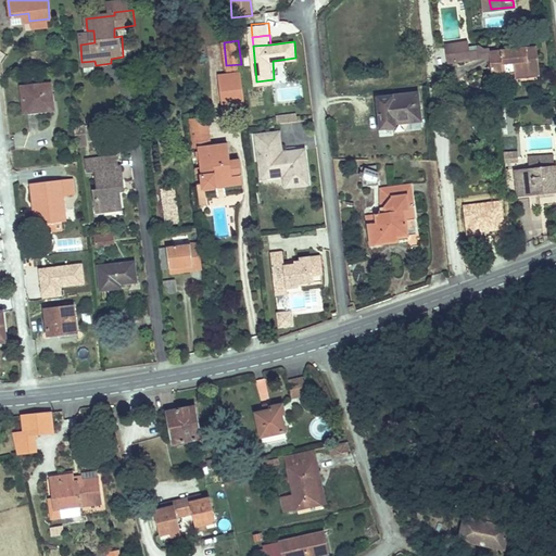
[(538,46),(491,50),(494,74),(516,73),(517,77),(541,75),(538,46)]
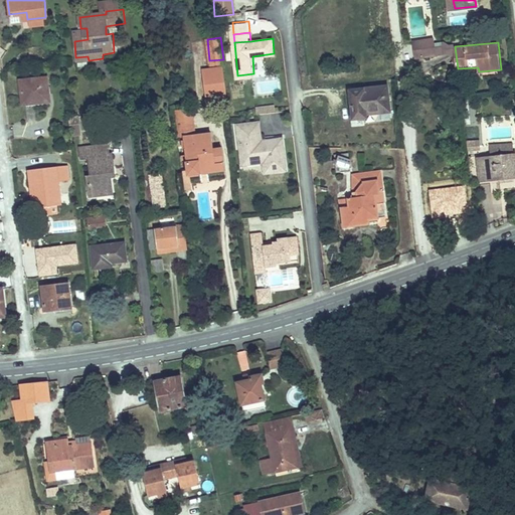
[(435,44),(415,46),(416,54),(436,53),(435,44)]
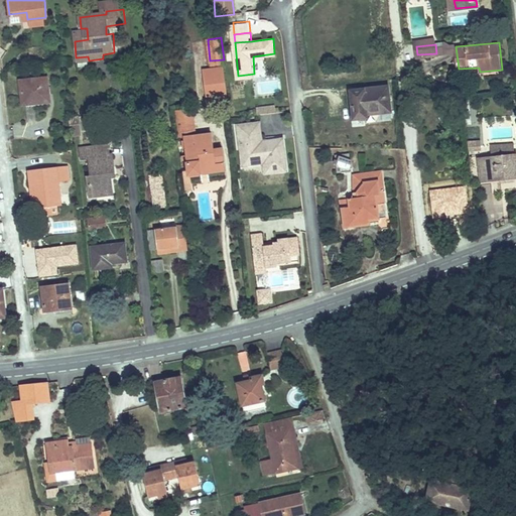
[(206,100),(228,98),(225,68),(202,70),(206,100)]
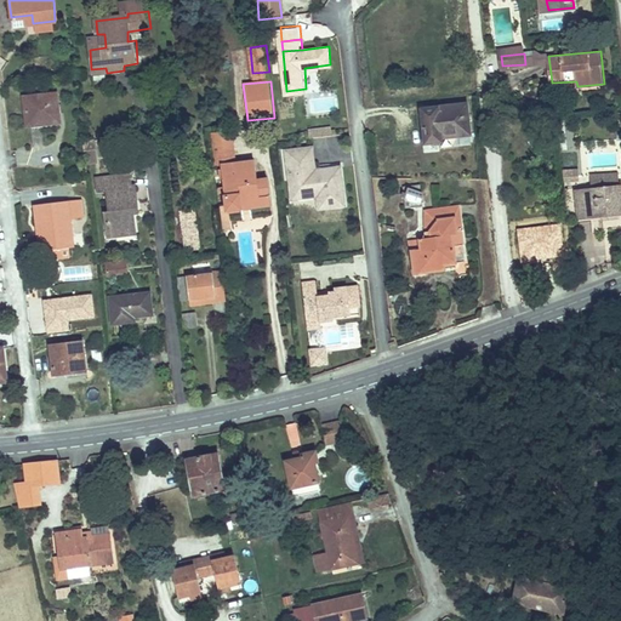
[(55,92),(21,96),(23,123),(57,120),(55,92)]
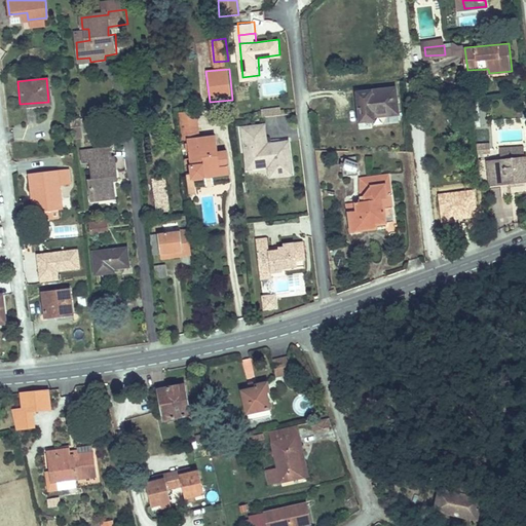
[(392,85),(352,89),(355,119),(370,117),(370,113),(396,110),(392,85)]
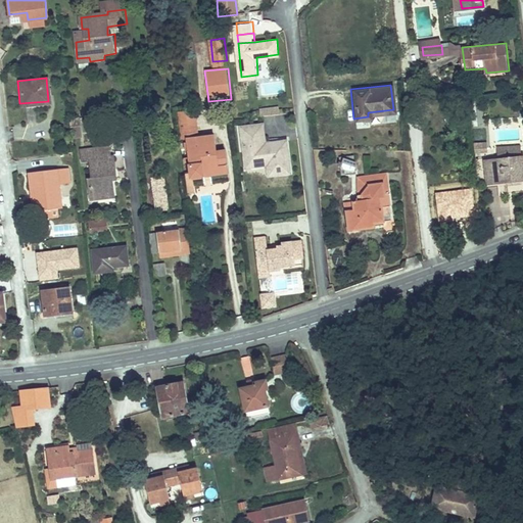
[(195,110),(178,112),(180,134),(197,133),(195,110)]
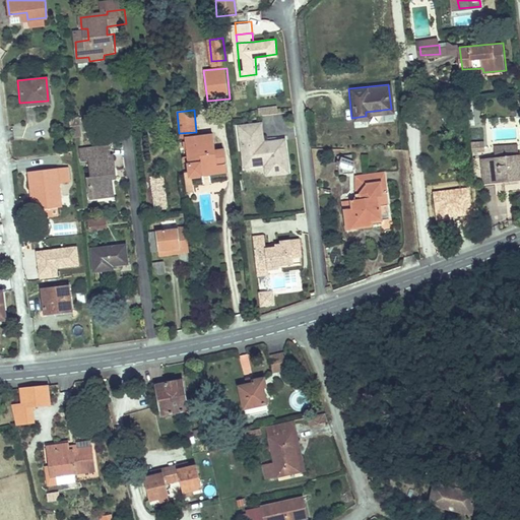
[(78,114),(69,115),(70,128),(80,128),(78,114)]
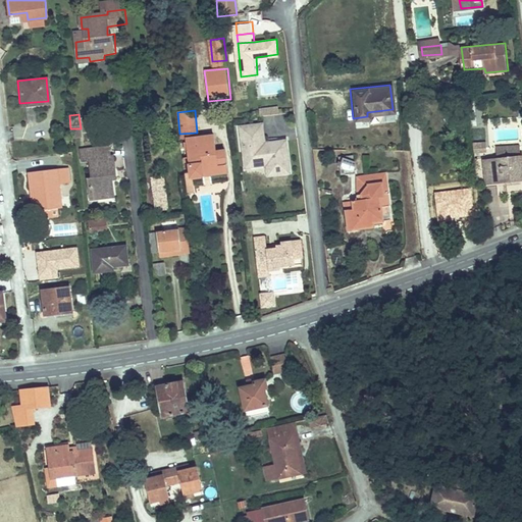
[(264,123),(242,125),(247,171),(288,167),(284,140),(266,141),(264,123)]
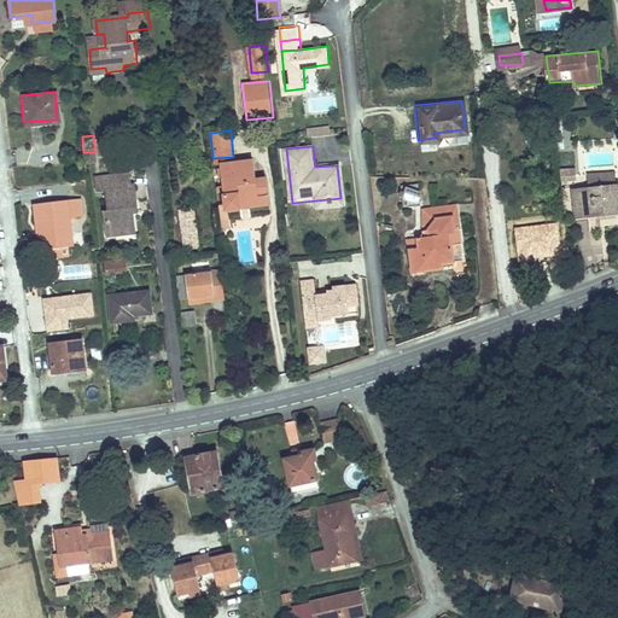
[(256,162),(223,165),(227,208),(272,203),(268,176),(257,178),(256,162)]
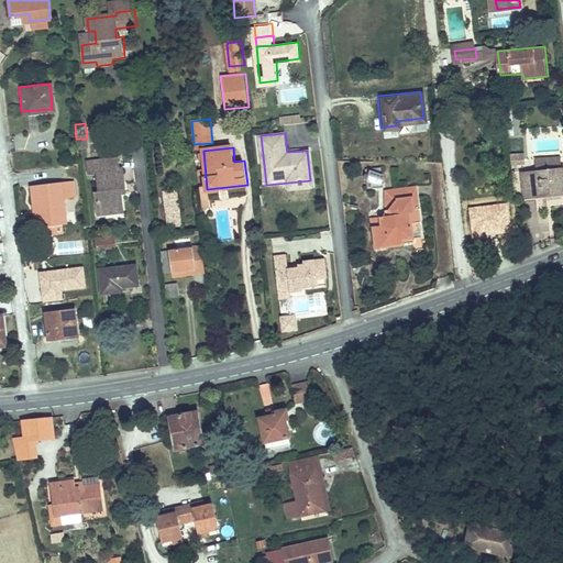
[(511,165),(523,164),(523,154),(510,155),(511,165)]
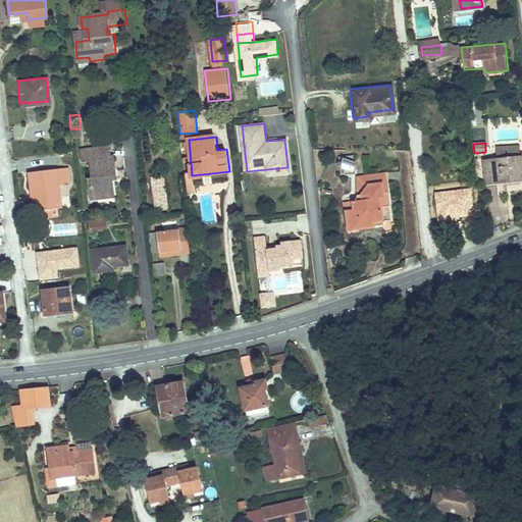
[(497,156),(520,154),(519,144),(497,146),(497,156)]
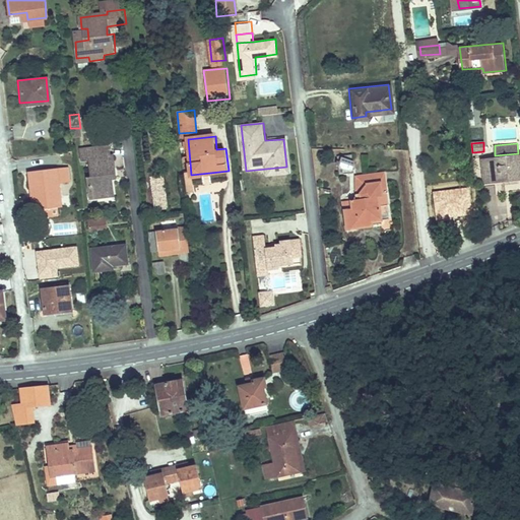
[(108,144),(82,148),(82,156),(91,155),(92,172),(89,173),(90,184),(96,183),(96,193),(112,192),(110,174),(116,173),(114,152),(109,152),(108,144)]
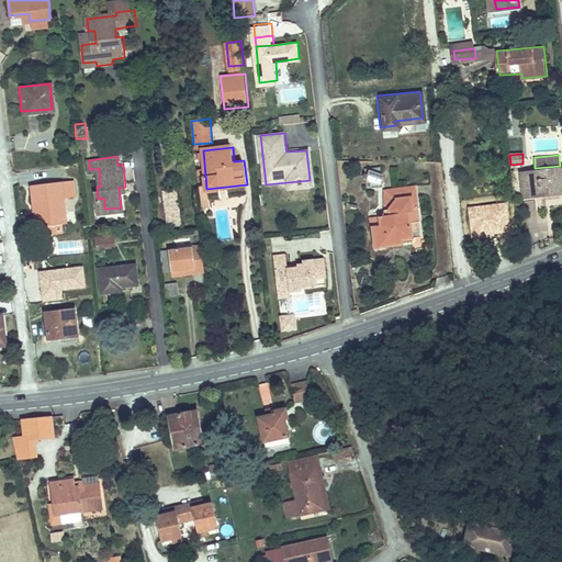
[(510,168),(514,195),(524,194),(534,193),(543,193),(561,190),(561,165),(560,166),(535,168),(519,170),(519,168),(510,168)]
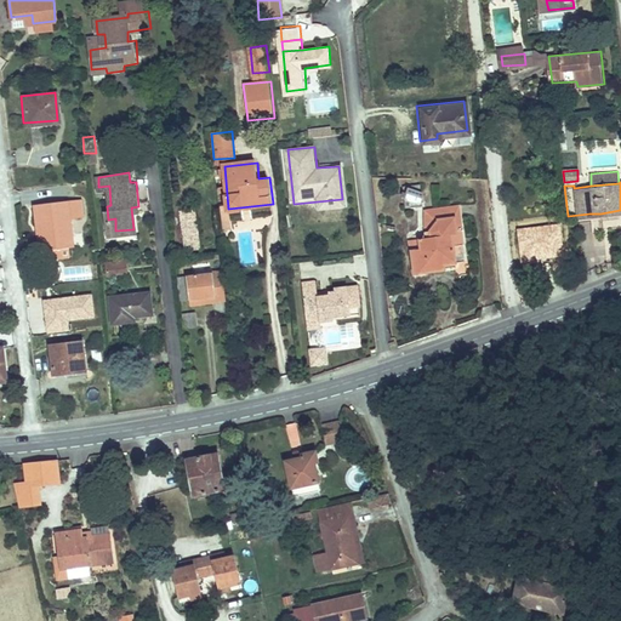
[(404,187),(406,206),(422,206),(420,186),(404,187)]
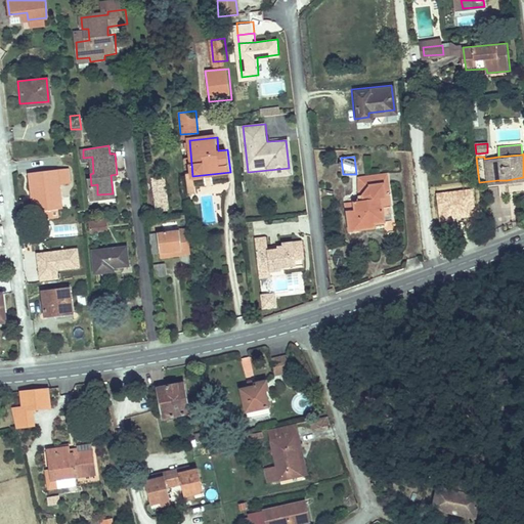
[(25,169),(26,186),(32,186),(33,208),(56,206),(55,182),(66,181),(64,165),(25,169)]
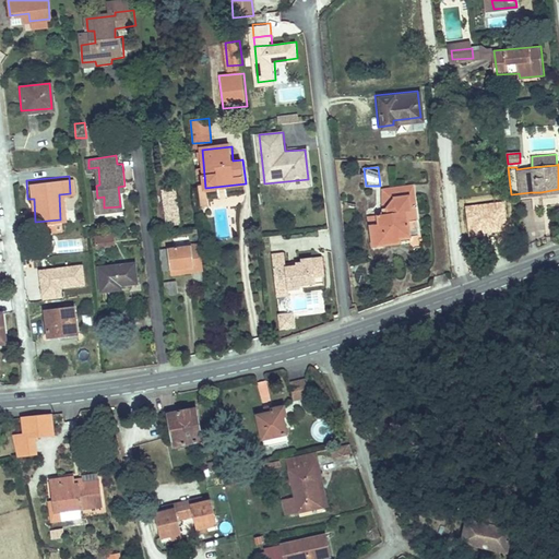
[(378,222),(366,223),(368,245),(396,241),(396,235),(407,235),(405,210),(412,209),(411,193),(390,195),(384,203),(384,212),(378,212),(378,222)]
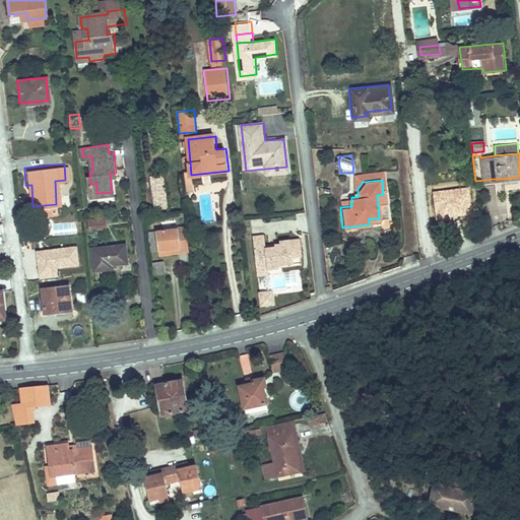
[(169,188),(153,189),(153,198),(170,197),(169,188)]
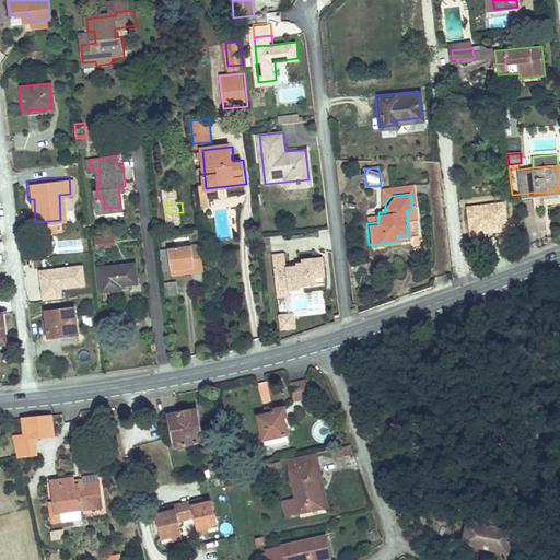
[(113,236),(95,238),(95,246),(113,245),(113,236)]
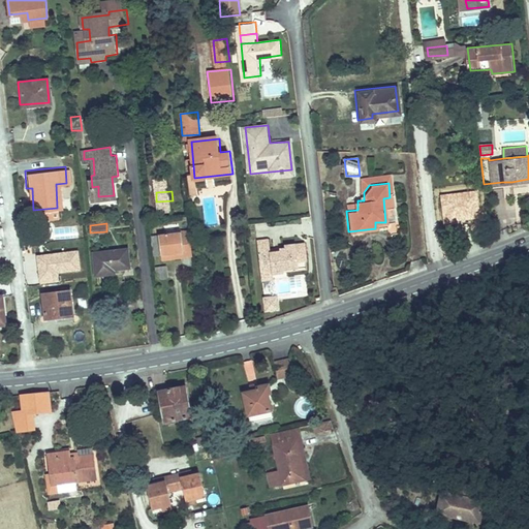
[(168,235),(160,235),(162,258),(186,256),(183,232),(176,232),(176,226),(168,227),(168,235)]
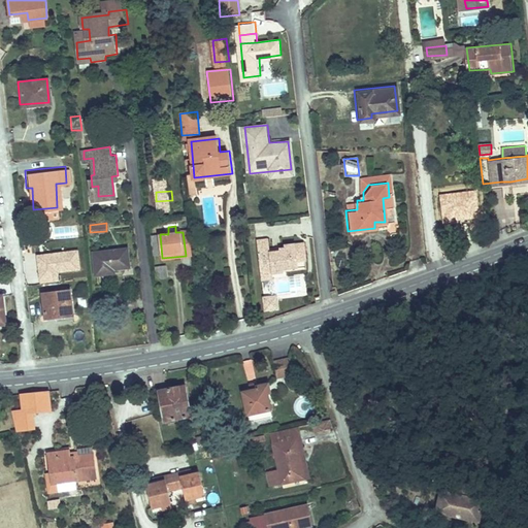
[(257,239),(260,267),(271,266),(272,270),(285,269),(285,265),(297,264),(297,261),(304,260),(302,241),(285,243),(285,248),(270,249),(270,238),(257,239)]
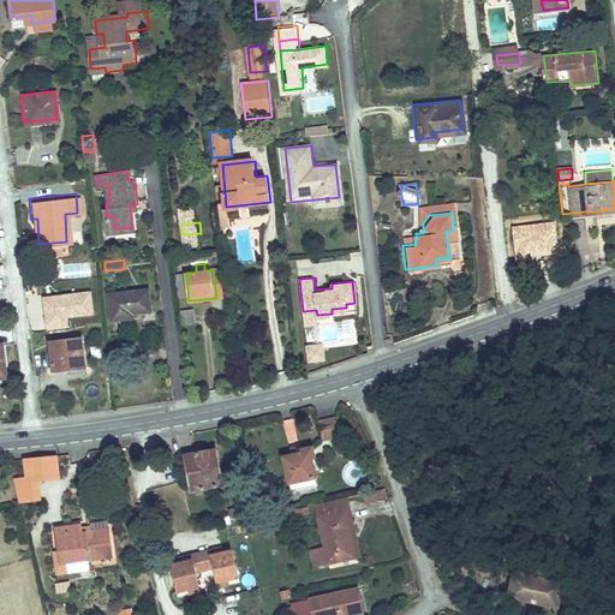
[(145,291),(107,296),(109,320),(130,317),(130,314),(148,311),(145,291)]
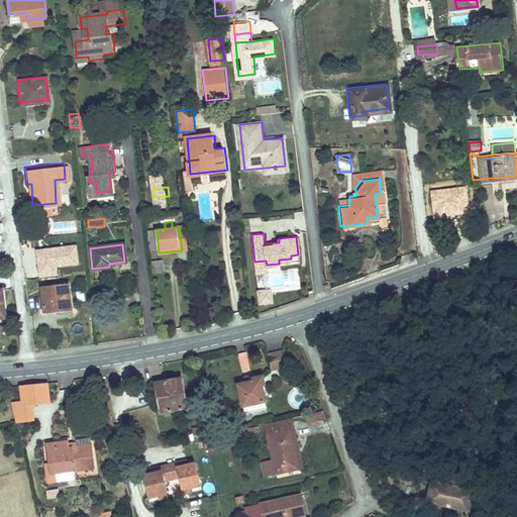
[(36,249),(27,249),(28,266),(38,266),(36,249)]
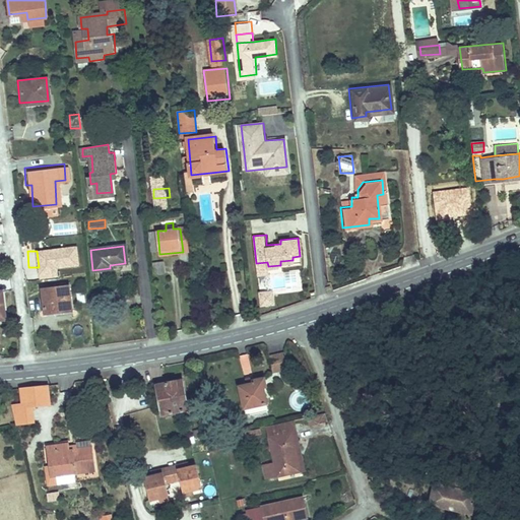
[(300,263),(300,256),(293,257),(293,260),(280,261),(280,265),(300,263)]
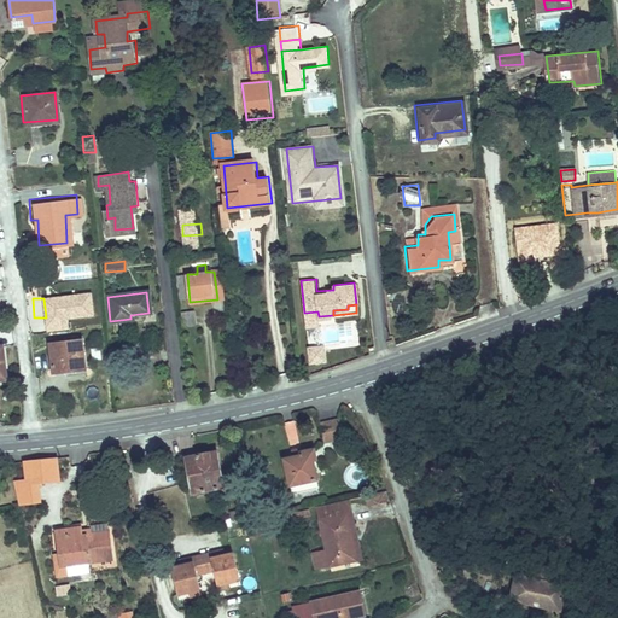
[(180,313),(181,328),(196,328),(194,312),(180,313)]
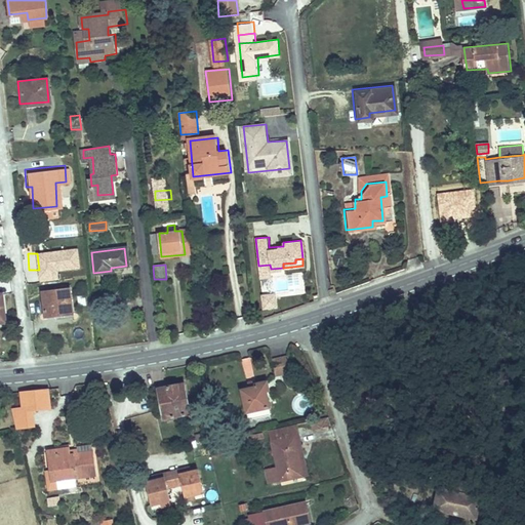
[(270,265),(258,266),(259,277),(271,276),(271,269),(270,265)]
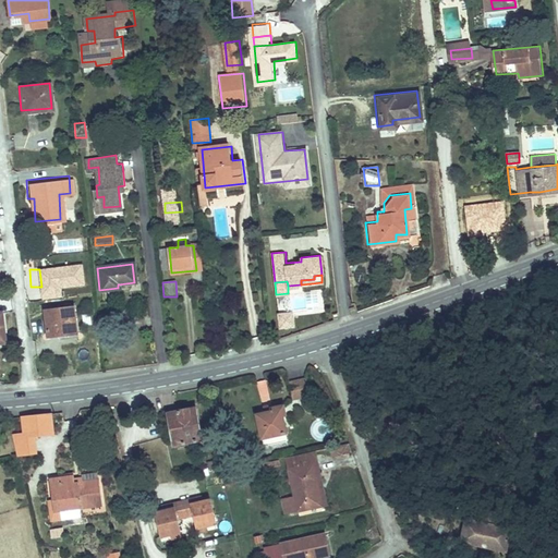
[(74,307),(46,311),(49,336),(77,334),(74,307)]
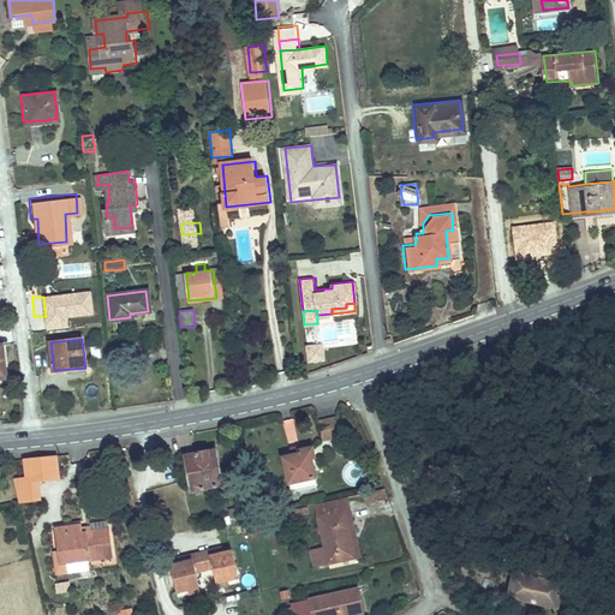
[(322,345),(306,346),(308,359),(323,358),(322,345)]
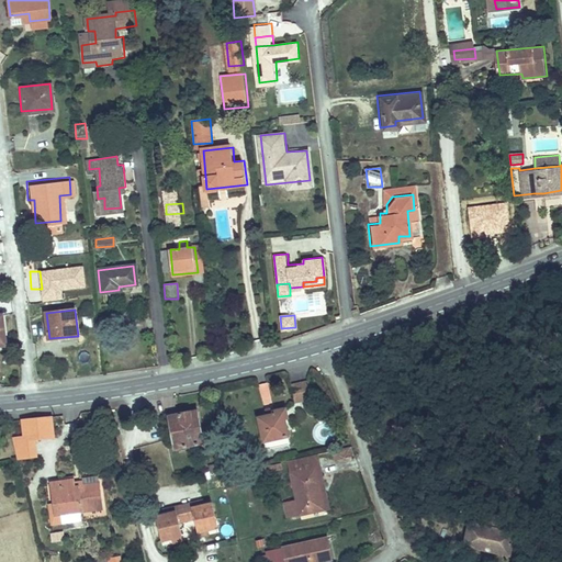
[(308,382),(291,386),(295,404),(312,400),(308,382)]
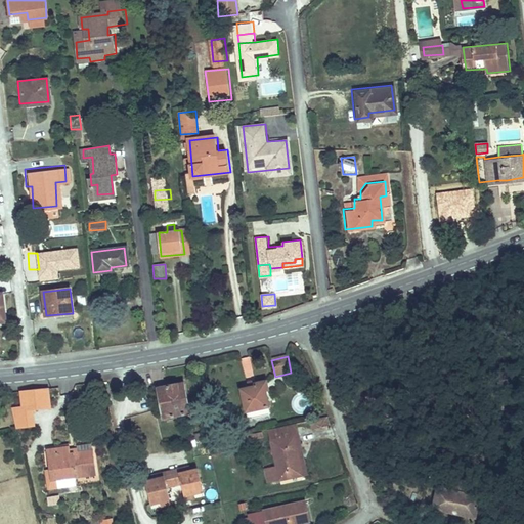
[(252,358),(242,359),(245,379),(255,378),(252,358)]
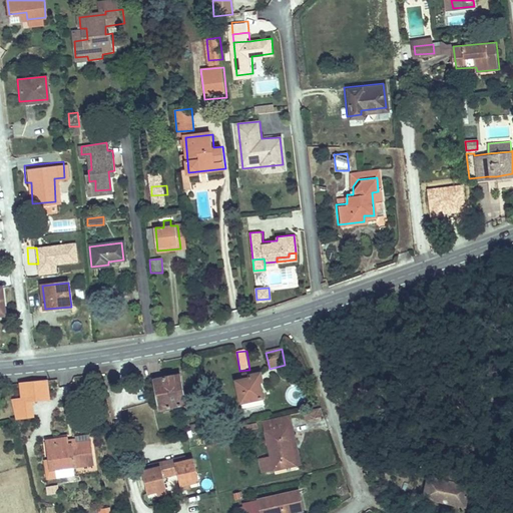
[(239,402),(241,402),(262,398),(264,397),(261,383),(263,382),(261,372),(246,375),(246,378),(234,380),(239,402)]
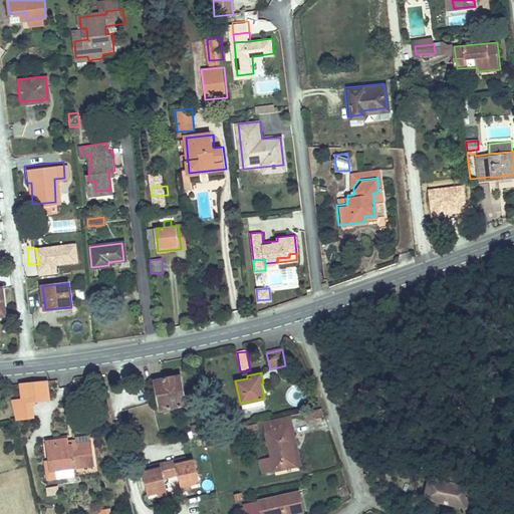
[(155,380),(160,412),(185,406),(180,376),(155,380)]
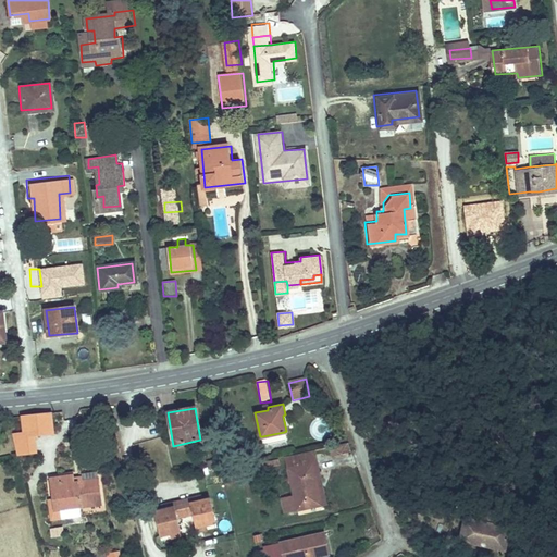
[(48,412),(22,416),(24,438),(51,435),(48,412)]
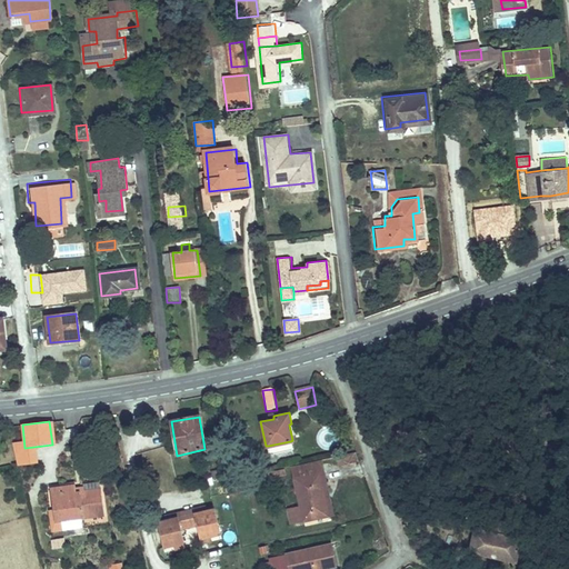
[(290,441),(268,446),(269,453),(292,449),(290,441)]
